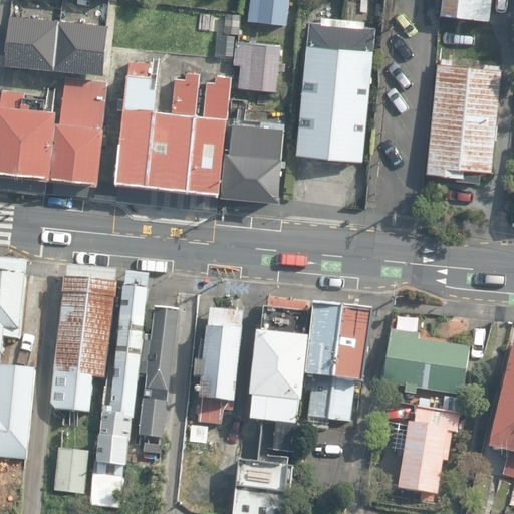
[(250,0),(249,22),(289,26),(291,0),(250,0)]
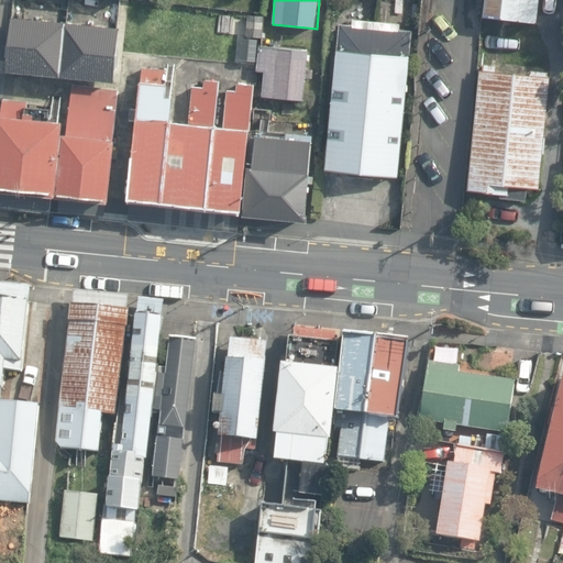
[(236,22),(238,10),(228,10),(227,21),(236,22)]
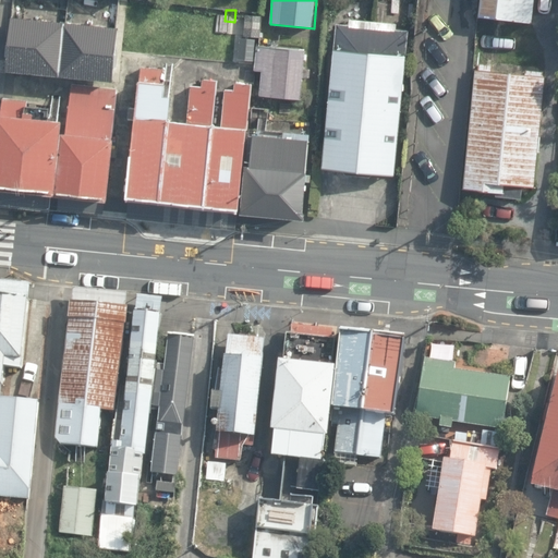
[(68,20),(17,14),(12,70),(62,74),(68,20)]
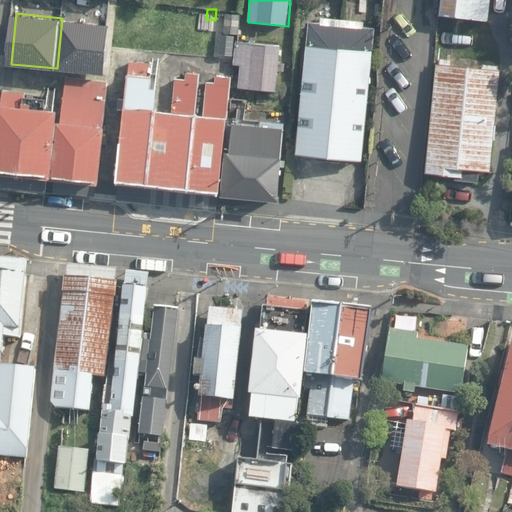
[(110,23),(62,18),(57,68),(105,74),(110,23)]
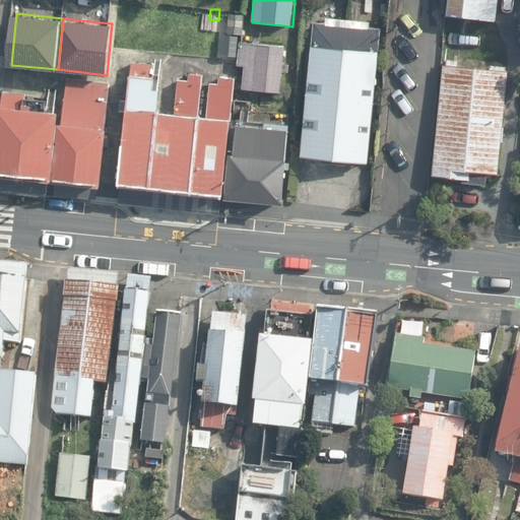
[(322,164),(337,165),(343,161),(368,164),(377,53),(378,53),(380,29),(376,21),(325,18),(325,23),(312,22),(302,157),(319,158),(322,164)]
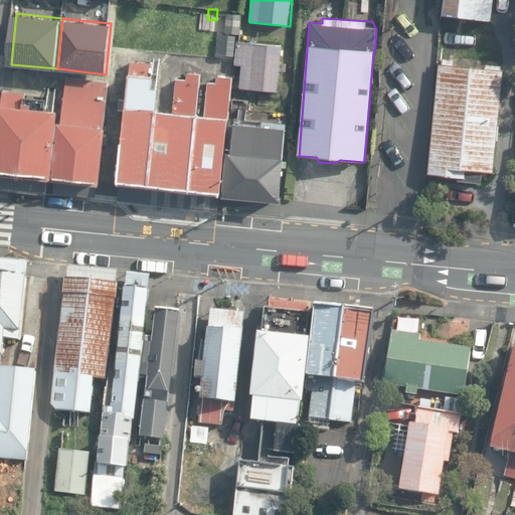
[(239,88),(279,91),(282,45),(238,41),(235,66),(241,67),(239,88)]
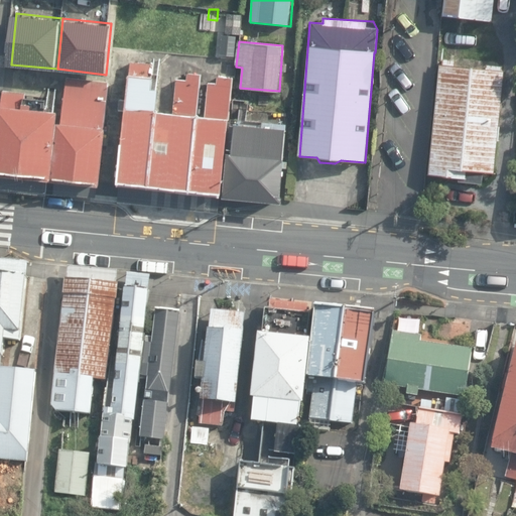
[(459,181),(482,184),(483,171),(494,172),(504,69),(456,63),(457,61),(442,59),(442,65),(439,63),(429,175),(459,178),(459,181)]
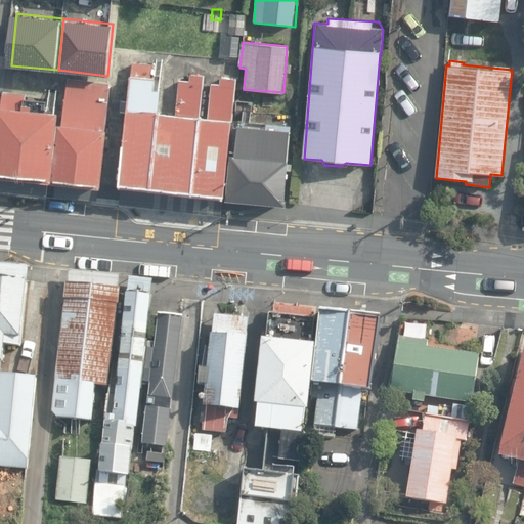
[(119,206),(150,209),(161,114),(163,91),(155,90),(155,78),(156,67),(133,63),(119,206)]
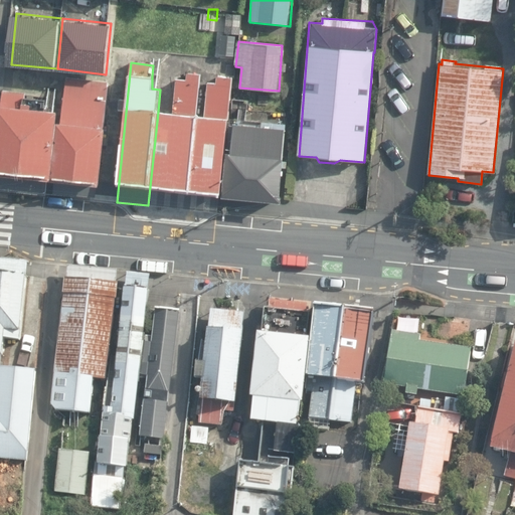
[(190,209),(199,115),(197,115),(201,75),(187,73),(187,80),(176,79),(173,114),(158,112),(148,205),(190,209)]
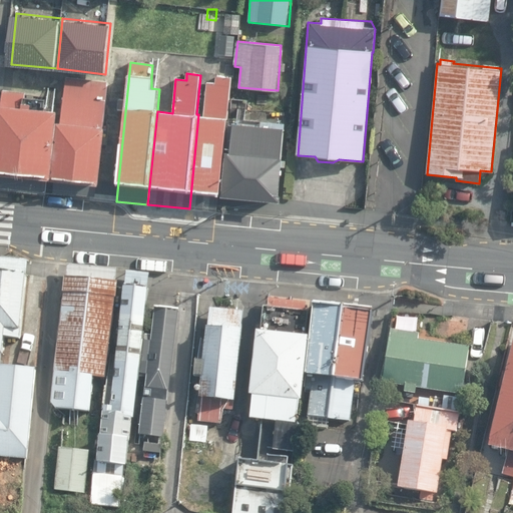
[(203,115),(198,114),(189,208),(216,211),(218,194),(219,194),(219,192),(220,192),(224,151),(227,118),(230,78),(216,77),(215,84),(207,83),(203,115)]
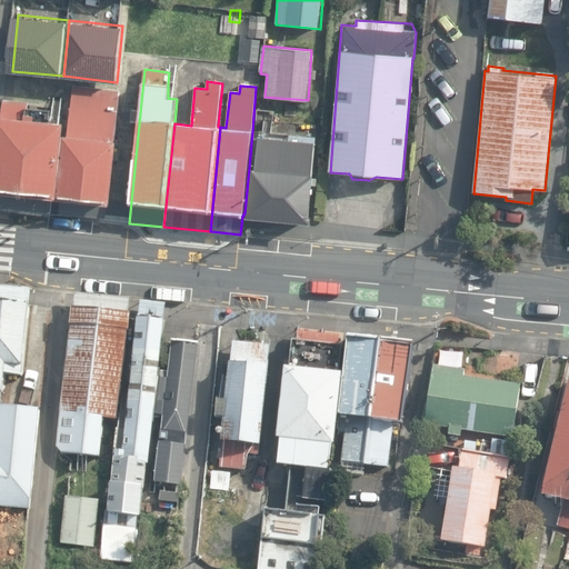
[(73,87),(69,137),(61,198),(59,213),(107,218),(108,206),(110,206),(116,141),(115,141),(119,90),(73,87)]
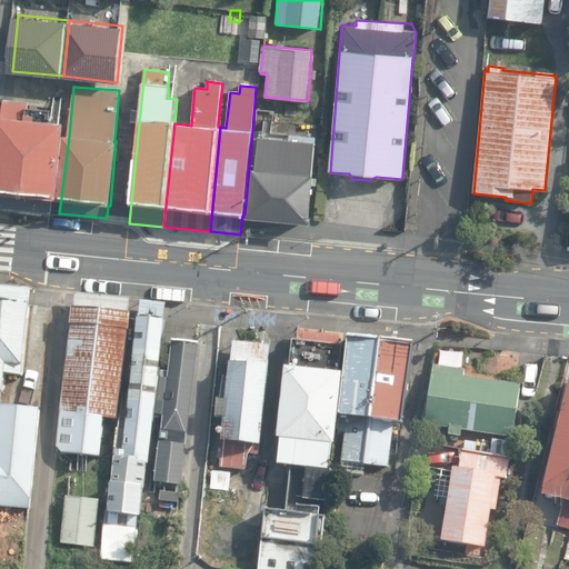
[(61,198),(69,137),(62,137),(63,123),(35,120),(36,116),(27,115),(28,103),(2,101),(0,117),(0,210),(51,216),(53,197),(61,198)]
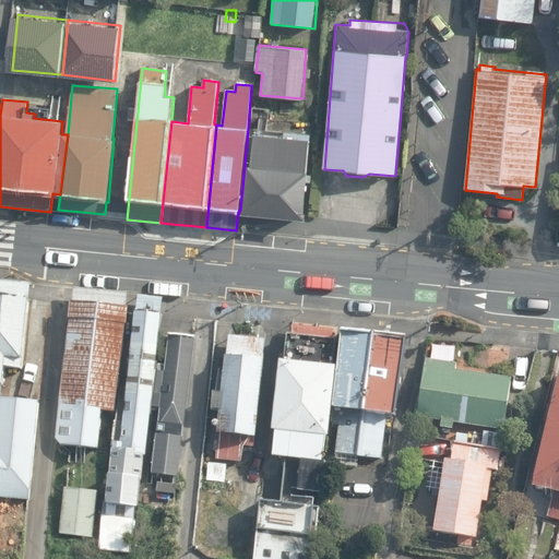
[(240,214),(306,221),(307,212),(304,212),(311,139),(256,133),(252,165),(246,165),(242,187),(240,210),(240,214)]
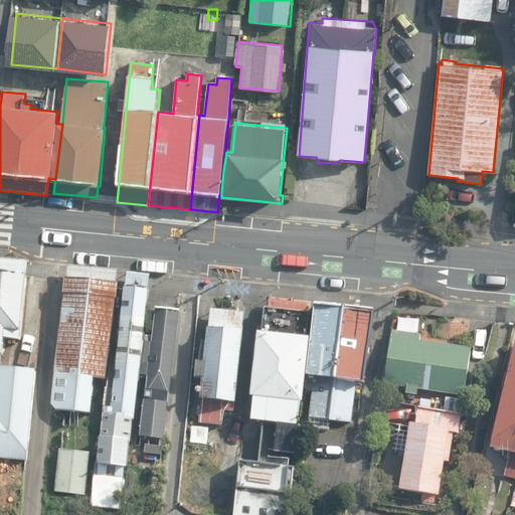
[(0,256),(0,271),(27,274),(29,260),(0,256)]
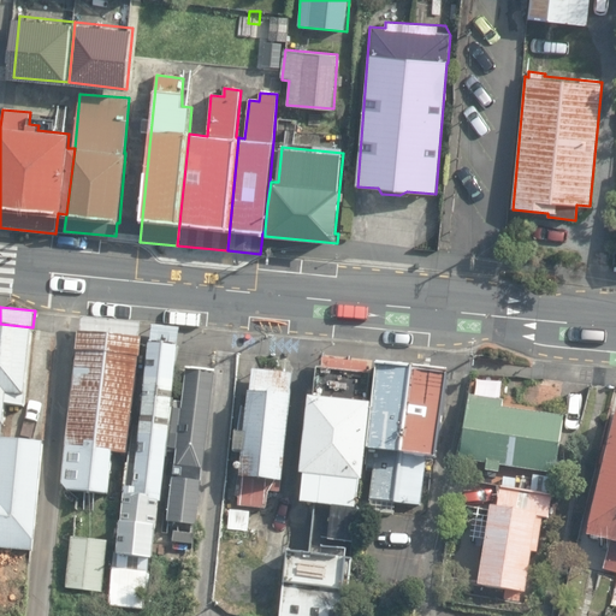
[(60,487),(108,493),(113,454),(128,455),(142,326),(82,320),(82,333),(78,333),(60,487)]
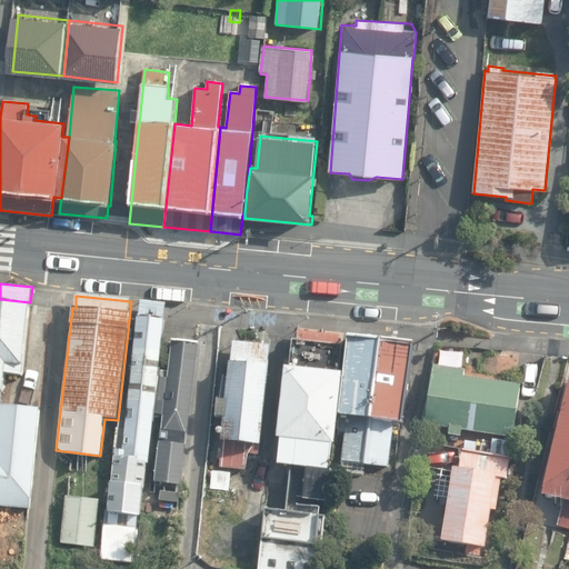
[(0,390),(6,391),(7,373),(25,376),(31,302),(30,302),(0,299),(0,390)]
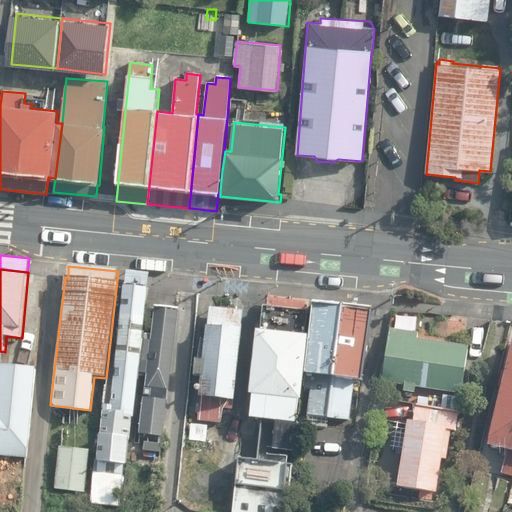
[(134,418),(139,375),(143,341),(151,272),(127,269),(110,410),(103,409),(92,502),(121,505),(132,418),(134,418)]
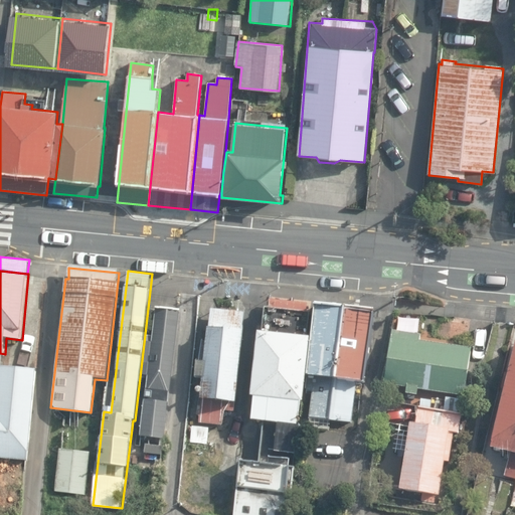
[(330,427),(331,420),(344,309),(315,305),(307,377),(314,378),(310,418),(315,418),(314,426),(330,427)]
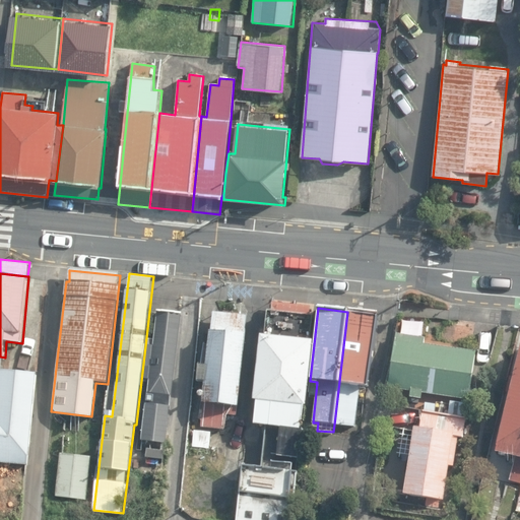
[(237,519),(290,519),(314,317),(267,311),(264,336),(259,335),(251,402),(254,402),(251,426),(266,428),(262,467),(244,465),(237,519)]
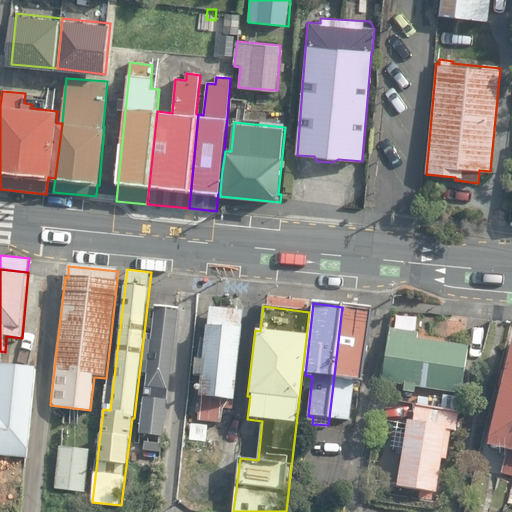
[(153,342),(143,341),(139,375),(146,375),(139,434),(165,437),(180,309),(157,307),(153,342)]
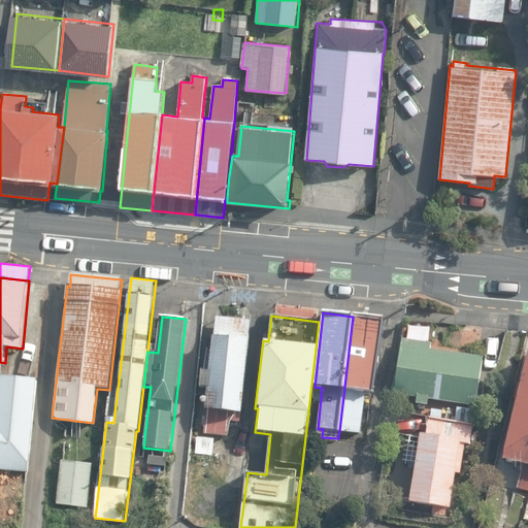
[(240,424),(251,320),(211,317),(206,368),(198,368),(197,386),(202,386),(200,408),(206,408),(204,435),(232,437),(233,424),(240,424)]
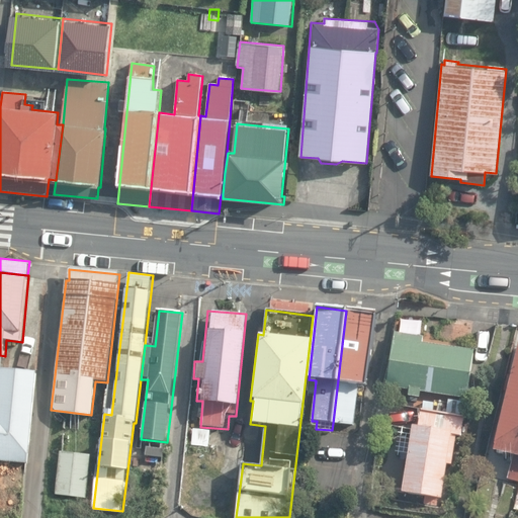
[(346,311),(333,423),(354,425),(359,384),(366,385),(374,314),(346,311)]
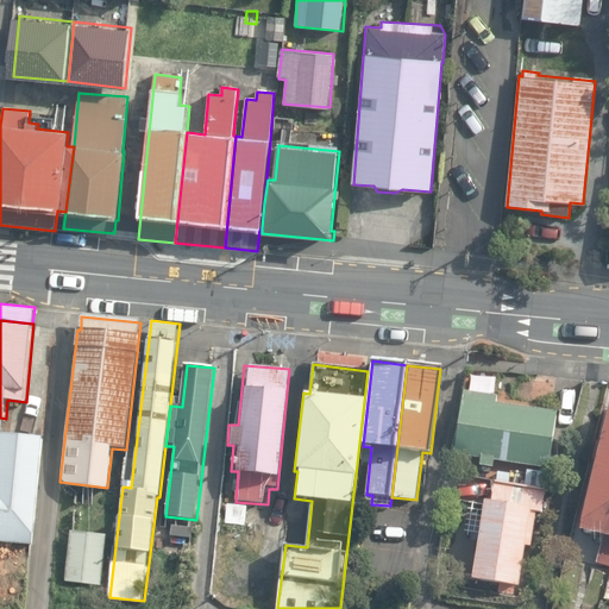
[(453,454),(545,469),(554,413),(496,403),(496,396),(463,391),(453,454)]
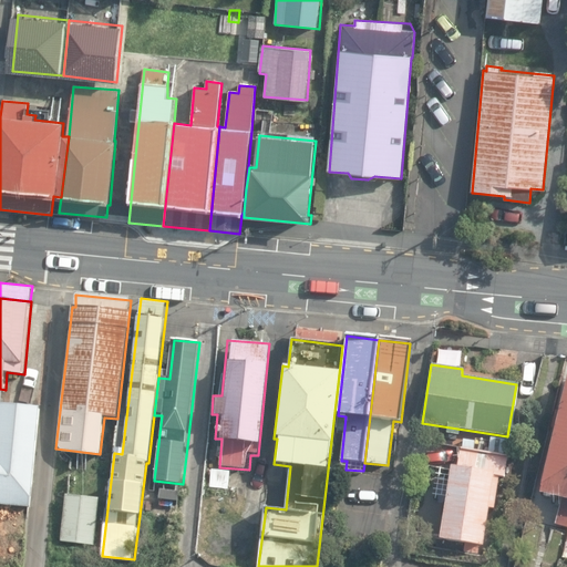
[(566,526),(566,385),(540,494),(559,500),(554,524),(566,526)]
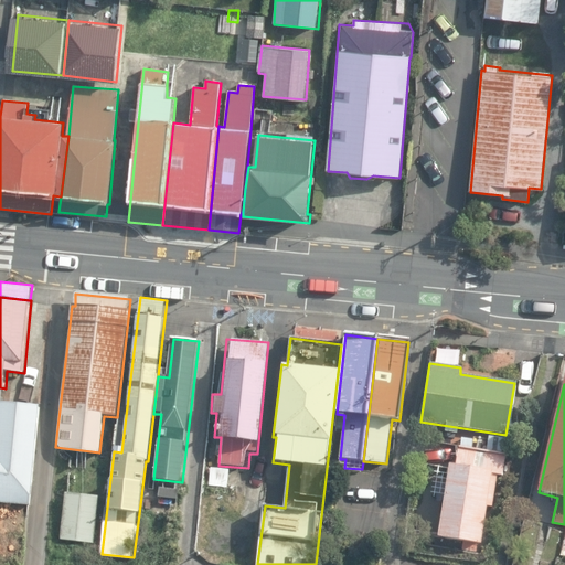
[(0,501),(31,504),(41,404),(0,400),(0,501)]
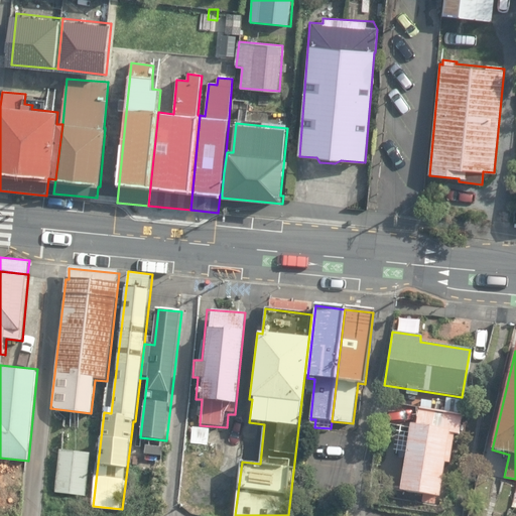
[(401,491),(439,498),(450,434),(460,435),(463,416),(417,408),(415,421),(413,421),(401,491)]
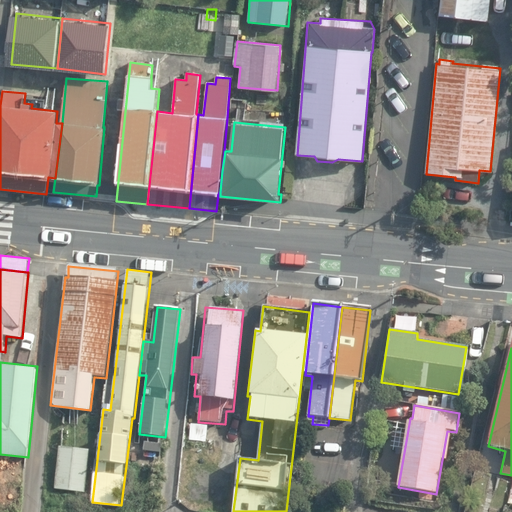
[(189,440),(206,441),(207,429),(190,428),(189,440)]
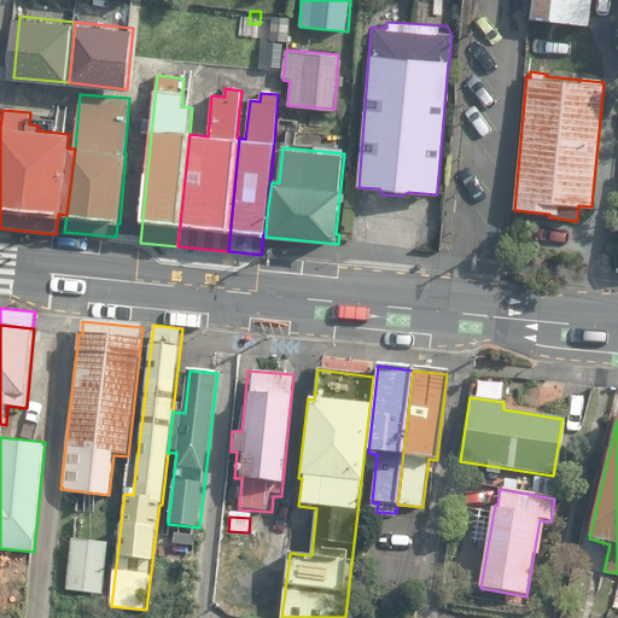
[(69,589),(103,593),(108,543),(74,540),(69,589)]
